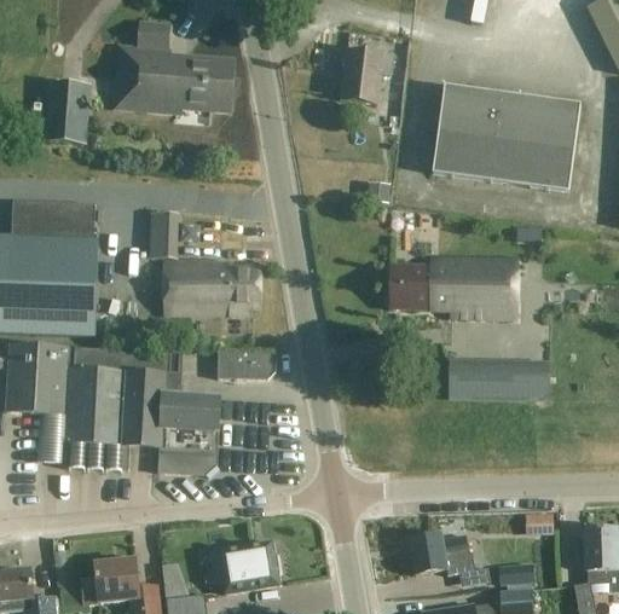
[(594,0),(618,47),(618,0),(594,0)]
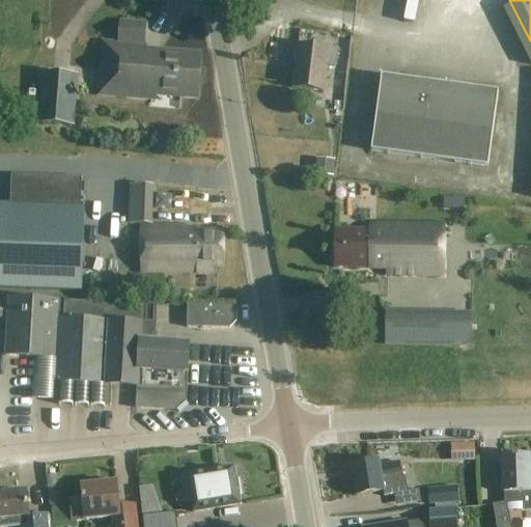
[(105,43),(101,90),(155,94),(156,87),(196,90),(197,80),(199,80),(200,67),(198,67),(199,56),(157,53),(154,56),(143,55),(145,24),(120,22),(118,44),(105,43)]
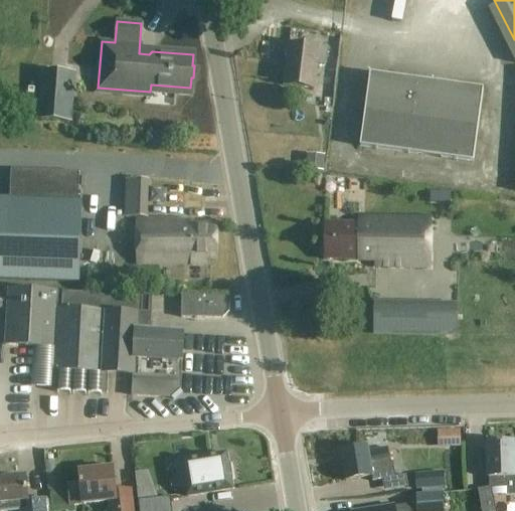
[(325,60),(327,45),(290,41),(285,82),(315,86),(318,59),(325,60)]
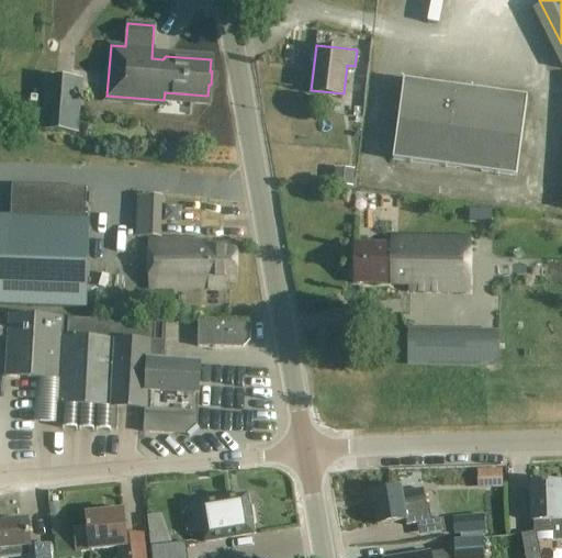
[(46,73),(42,126),(79,130),(82,75),(46,73)]
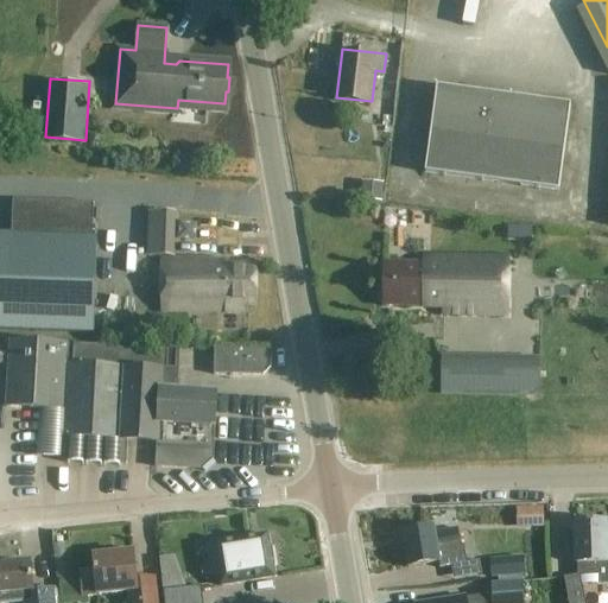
[(559,188),(571,101),(438,83),(426,170),(559,188)]
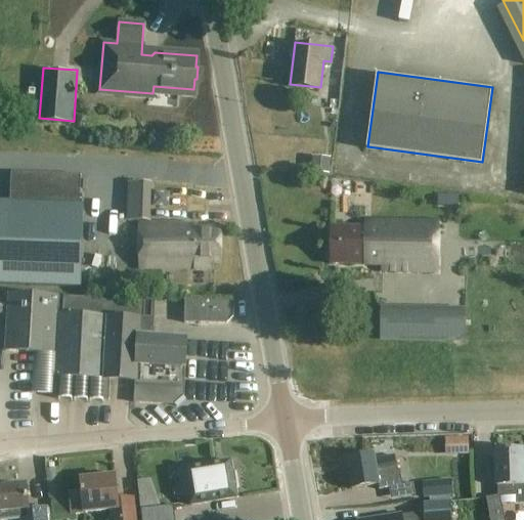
[(36,99),(14,97),(12,118),(34,120),(36,99)]
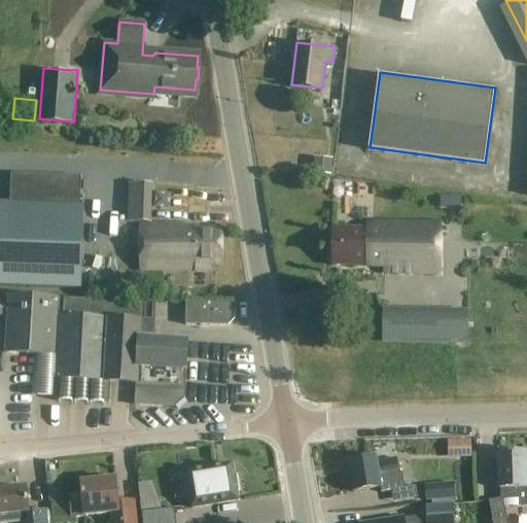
[(0,201),(0,283),(81,286),(84,204),(80,204),(81,173),(10,170),(9,201),(0,201)]
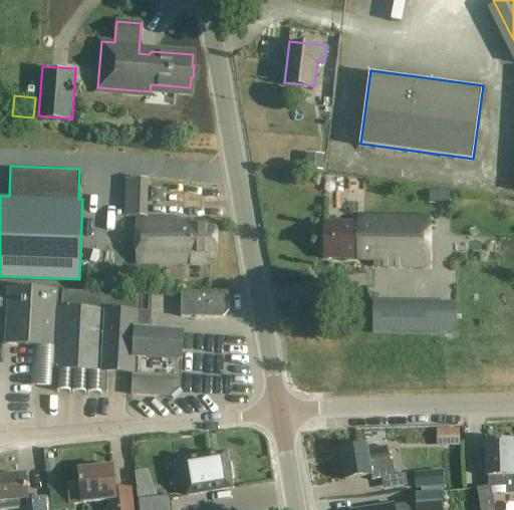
[(321,252),(324,254),(325,256),(374,257),(374,263),(429,264),(430,215),(357,214),(357,220),(325,220),(325,243),(321,245),(321,252)]
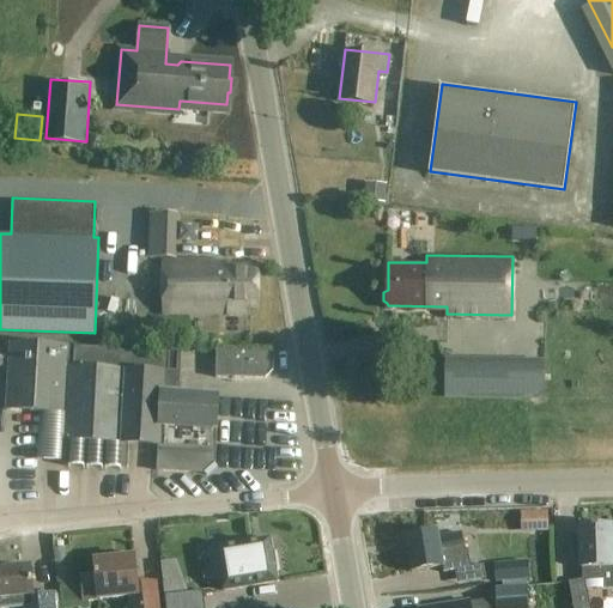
[(214,257),(163,259),(163,310),(228,309),(228,311),(250,310),(250,303),(258,303),(258,263),(214,263),(214,257)]
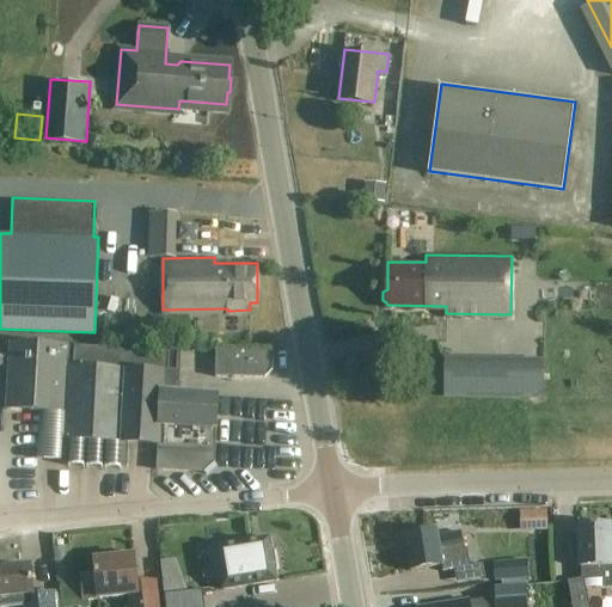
[(214,460),(218,393),(182,391),(184,351),(67,345),(67,343),(10,339),(6,406),(66,410),(65,436),(63,461),(127,465),(128,440),(158,442),(157,466),(204,468),(206,471),(207,471),(206,468),(213,461),(215,464),(215,463),(214,460)]
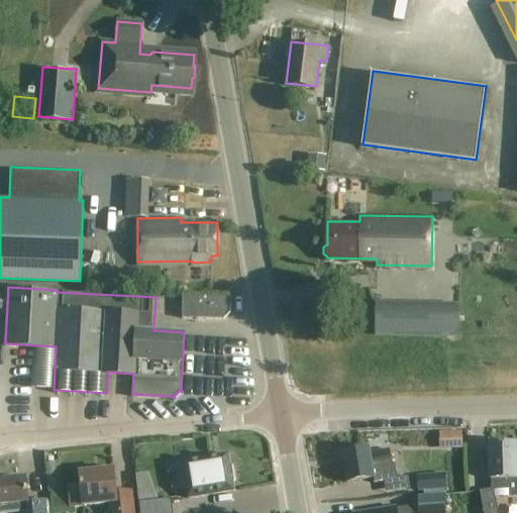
[(182,292),(182,298),(182,316),(223,317),(230,310),(230,294),(182,292)]
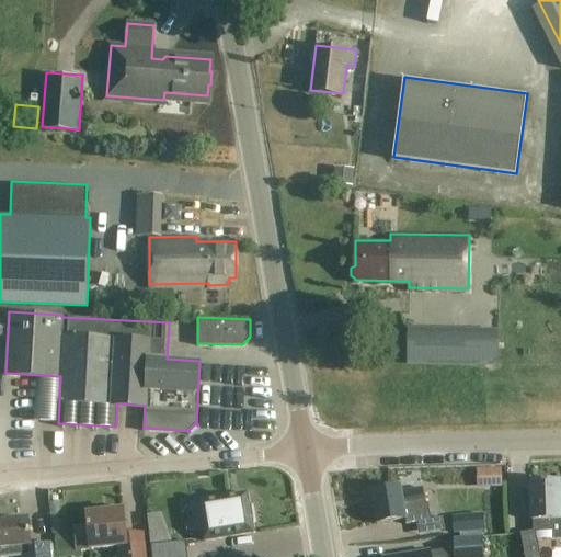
[(437,361),(437,327),(423,327),(422,361),(437,361)]
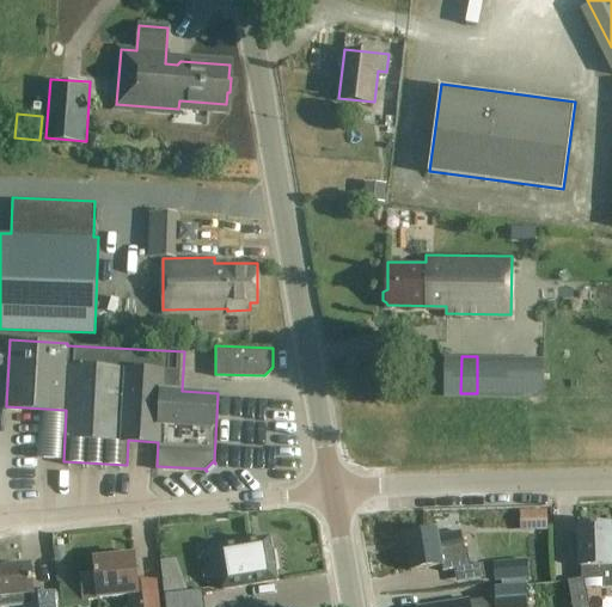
[(525,394),(542,394),(542,357),(525,357),(525,394)]
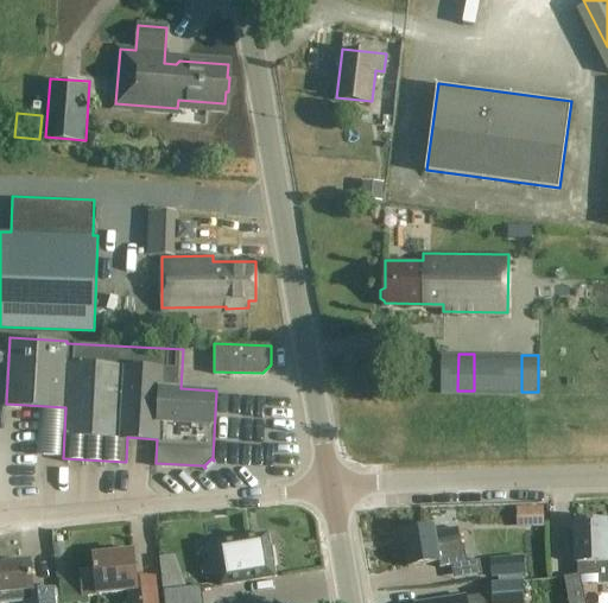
[(532,506),(532,521),(544,521),(543,506),(532,506)]
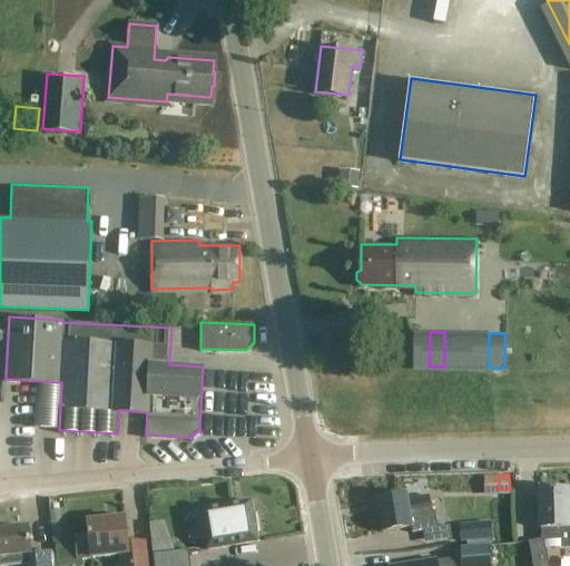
[(533,565),(550,565),(546,538),(567,538),(567,525),(569,524),(569,503),(569,488),(540,489),(541,526),(542,526),(542,536),(529,539),(533,565)]
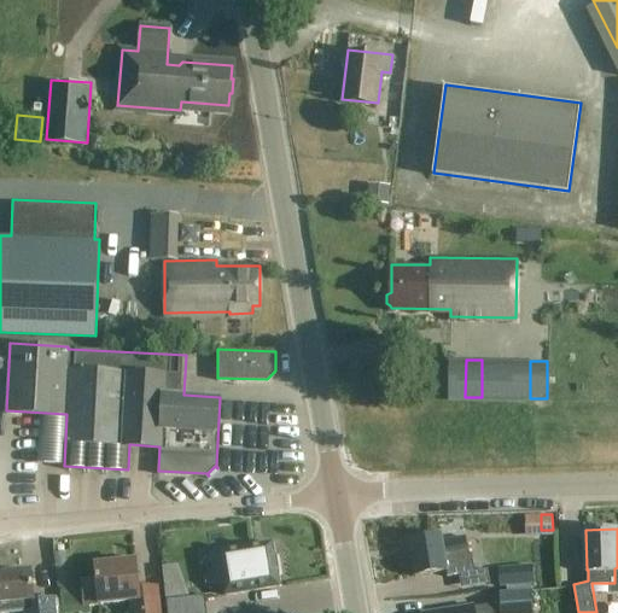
[(408,537),(414,573),(445,568),(447,573),(474,568),(471,552),(468,553),(465,533),(441,538),(439,531),(408,537)]
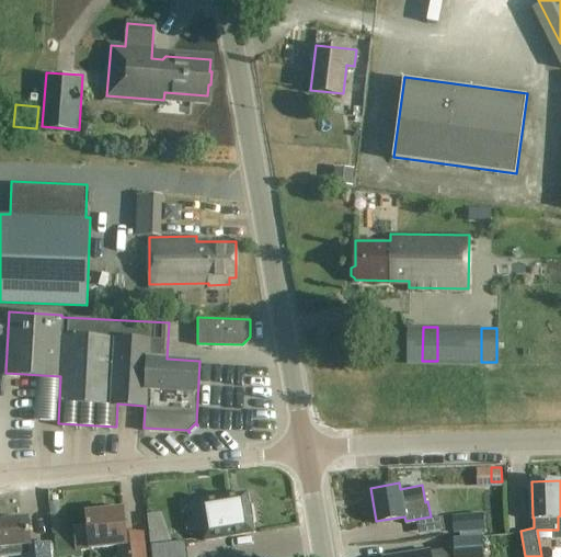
[(248,504),(245,491),(197,500),(204,538),(252,530),(249,514),(253,513),(252,504),(248,504)]
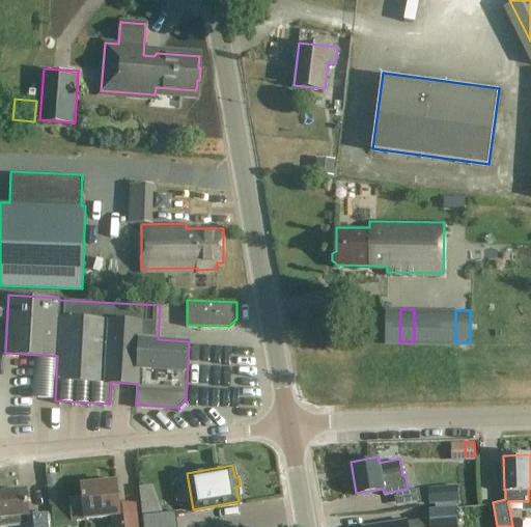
[(111,526),(137,526),(135,500),(118,502),(116,478),(80,482),(81,495),(68,496),(72,518),(110,514),(111,526)]
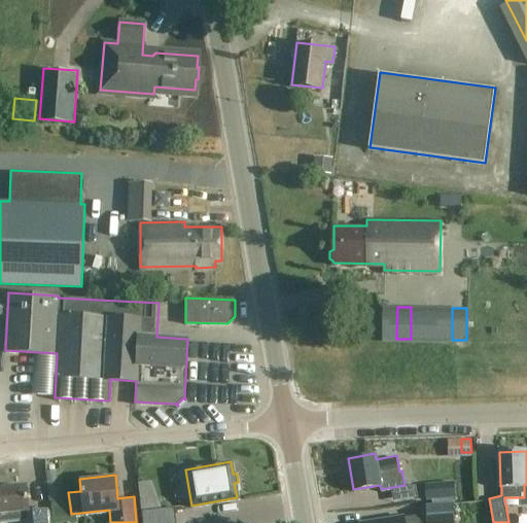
[(454,479),(424,482),(425,498),(455,495),(454,479)]
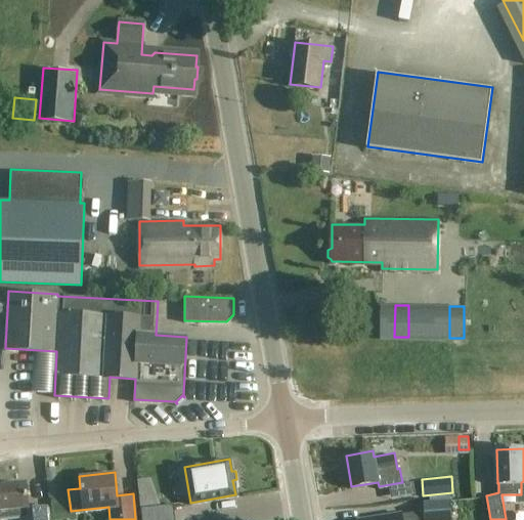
[(50,519),(49,503),(30,505),(27,482),(0,484),(0,516),(22,514),(22,519),(50,519)]
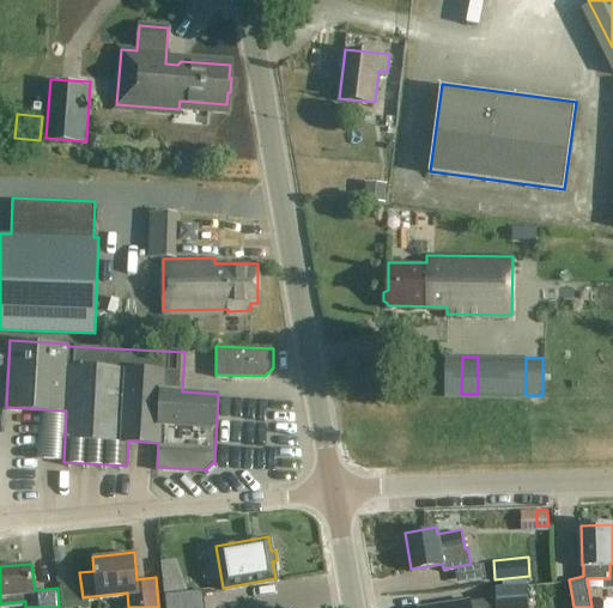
[(210,579),(192,583),(195,607),(213,607),(214,607),(210,579)]
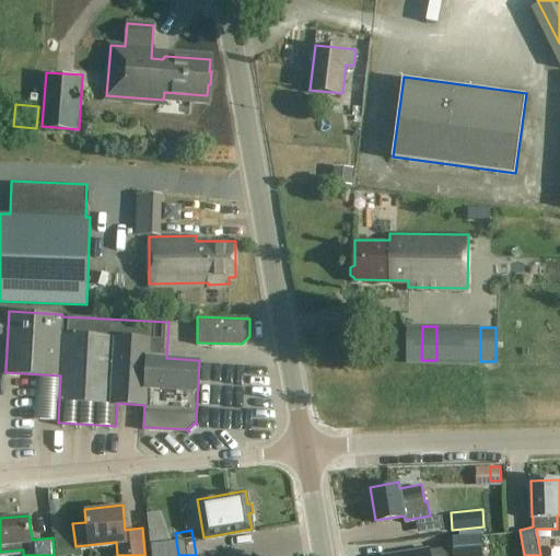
[(485,555),(483,532),(453,534),(454,555),(485,555)]
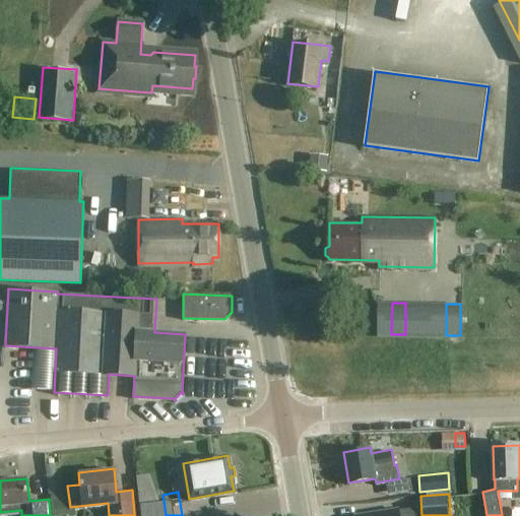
[(415,515),(414,506),(397,509),(397,508),(354,514),(354,515),(415,515)]
